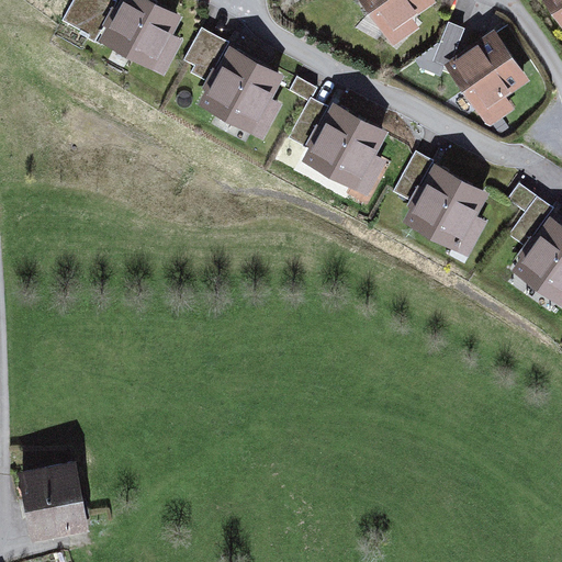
[(71,0),(65,15),(99,31),(112,0),(71,0)]
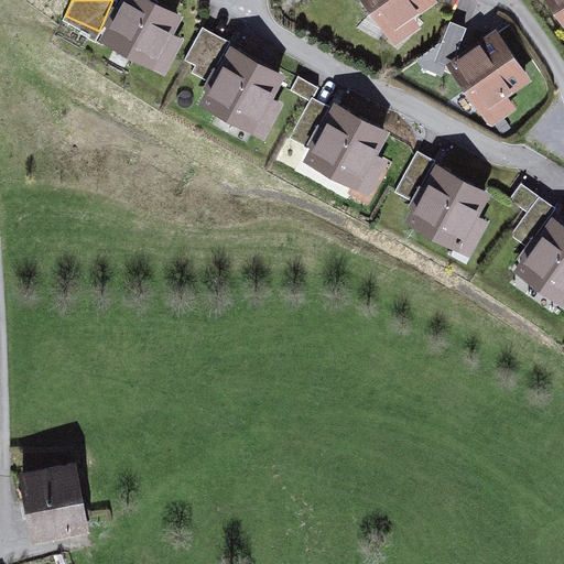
[(176,15),(147,0),(125,0),(106,38),(151,62),(176,15)]
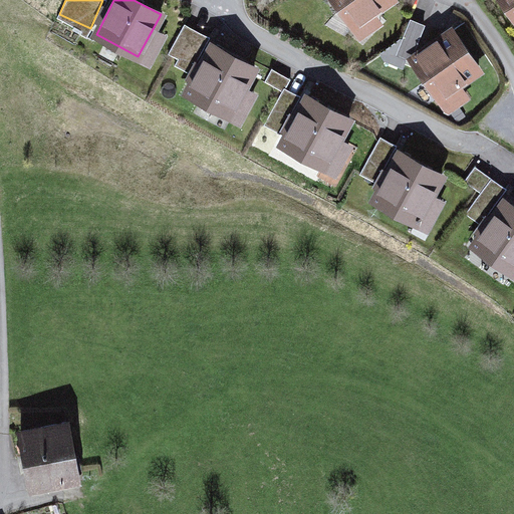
[(339,0),(359,27),(397,1),(396,0),(339,0)]
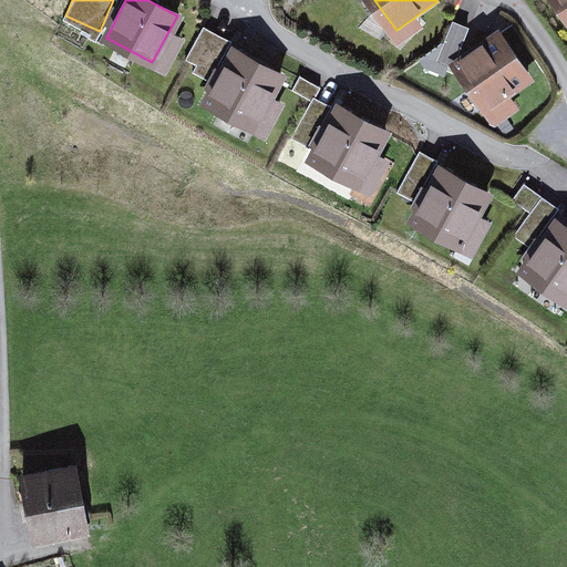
[(487,105),(531,79),(500,31),(457,59),(487,105)]
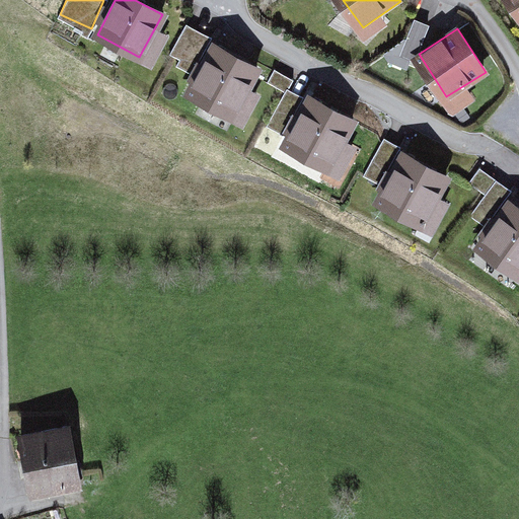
[(256,69),(214,47),(189,93),(231,116),(256,69)]
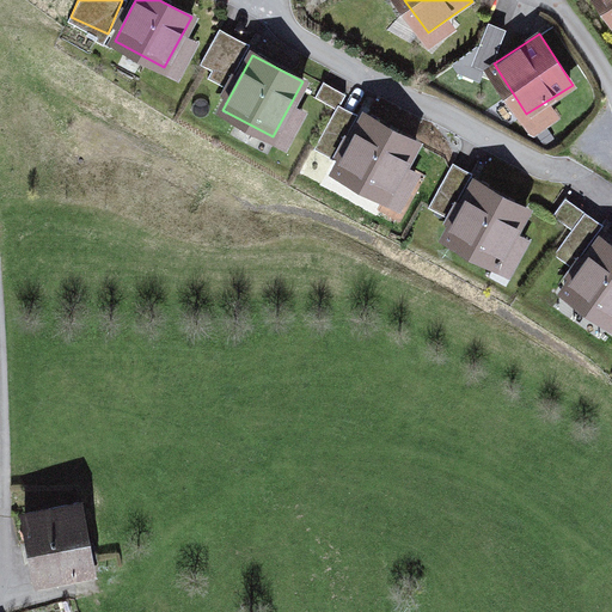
[(415,142),(366,116),(336,171),(386,197),(415,142)]
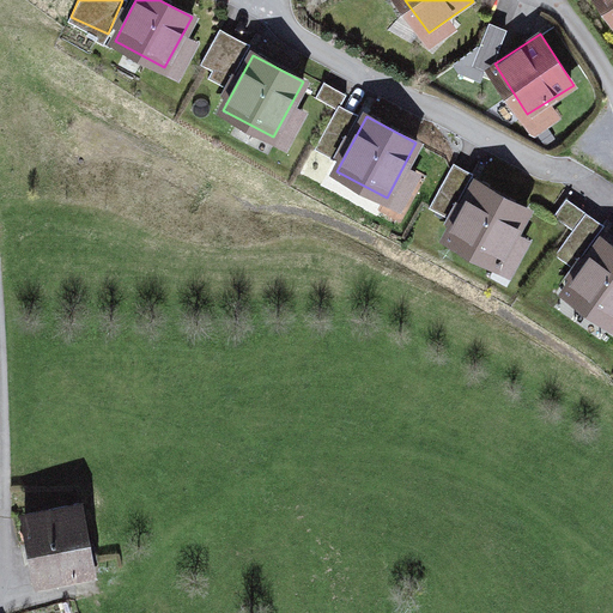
[(527,210),(477,182),(447,238),(496,265),(527,210)]
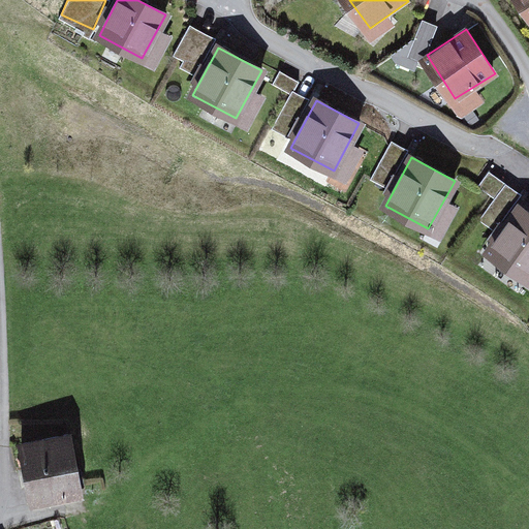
[(528,278),(528,214),(520,208),(488,252),(527,280),(528,278)]
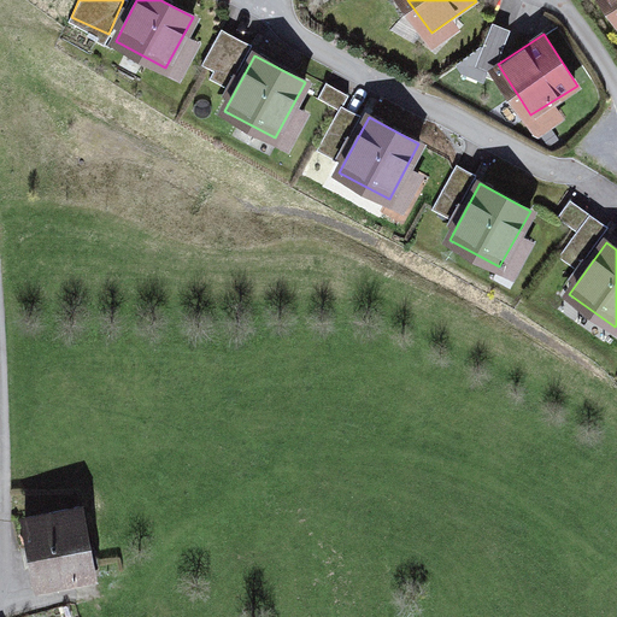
[(25,517),(39,579),(92,568),(80,506),(25,517)]
